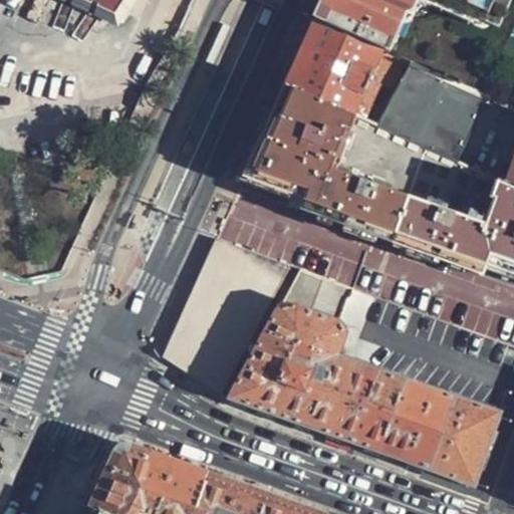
[(330,0),(322,18),(318,16),(316,19),(383,50),(400,14),(405,0),(445,0),(477,14),(495,22),(504,0),(330,0)]
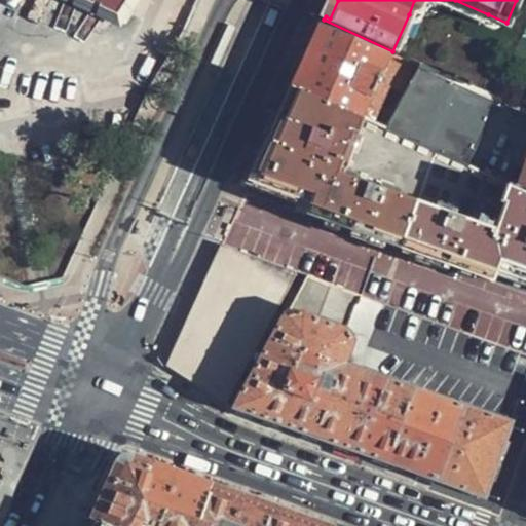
[(338,0),(333,0),(326,16),(330,19),(338,0)]
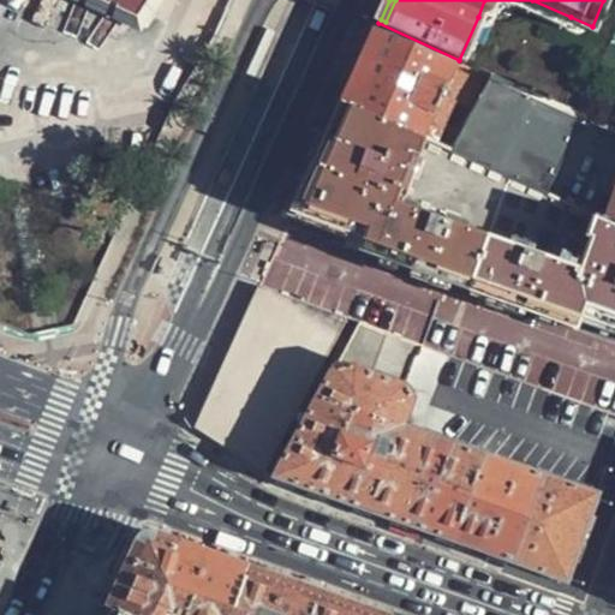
[(532,0),(484,0),(478,17),(485,16),(493,0),(514,0),(565,22),(571,17),(532,0)]
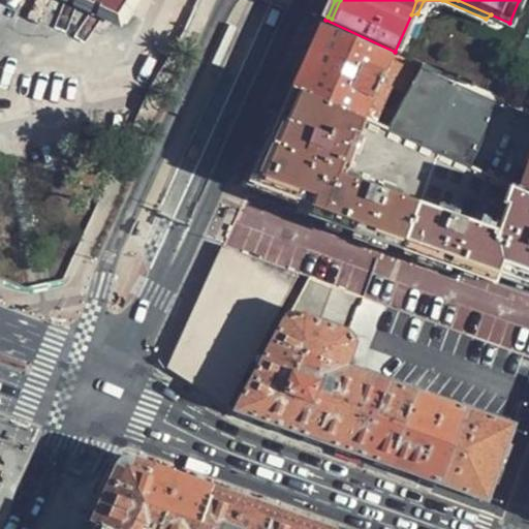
[(395,52),(325,20),(311,53),(294,88),(365,120),(395,52)]
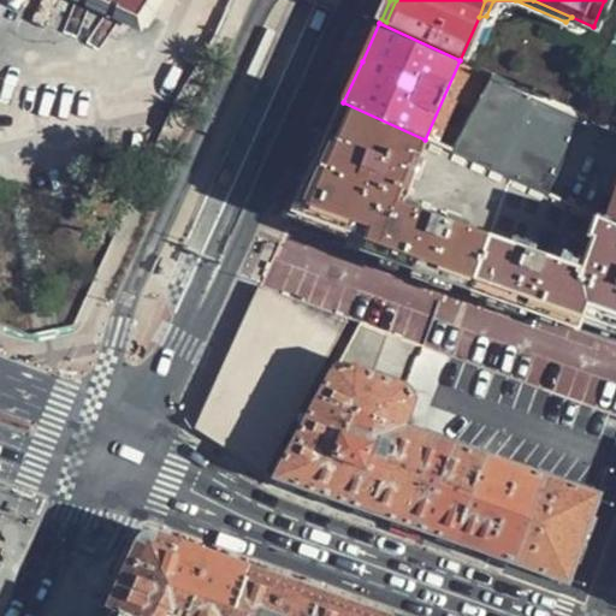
[(456,154),(544,194),(580,117),(491,76),(456,154)]
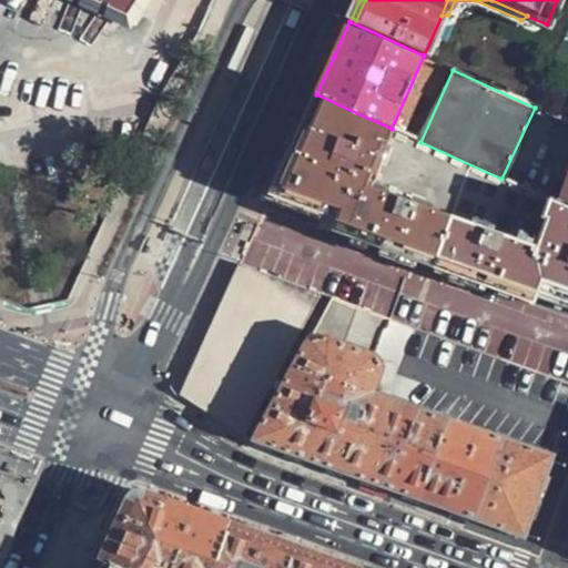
[(392,129),(316,94),(270,196),(327,217),(419,251),(503,281),(564,303),(567,304),(567,209),(557,204),(501,179),(421,142),(392,129)]
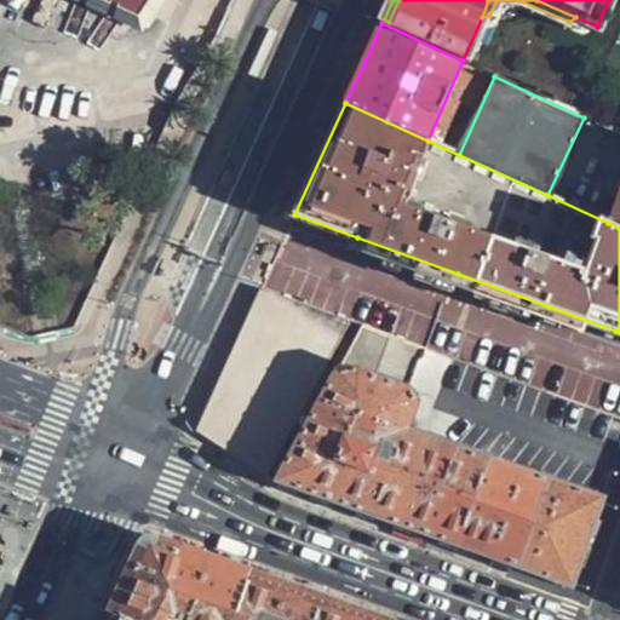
[(619,188),(608,223),(619,228),(619,188)]
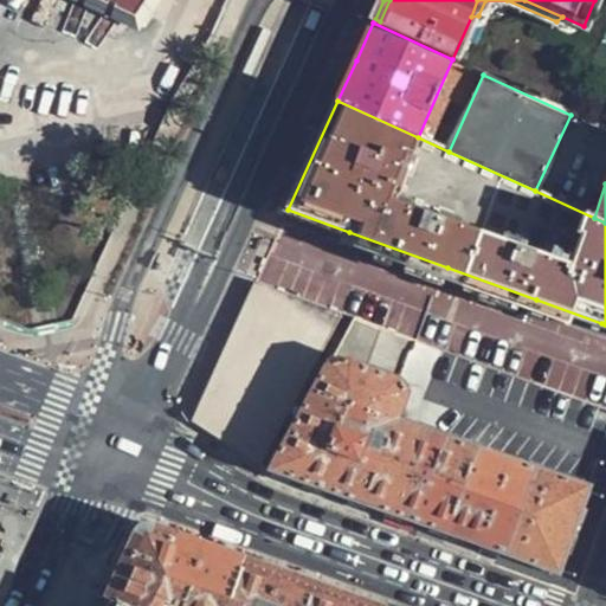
[(265,462),(346,311),(257,278),(194,414),(265,462)]
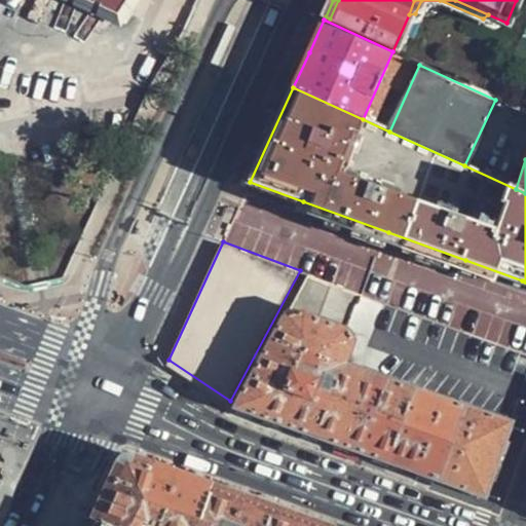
[(305,272),(241,410),(321,438),(424,475),(486,496),(512,425),(346,363),(353,341),(349,331),(363,294),(305,272)]
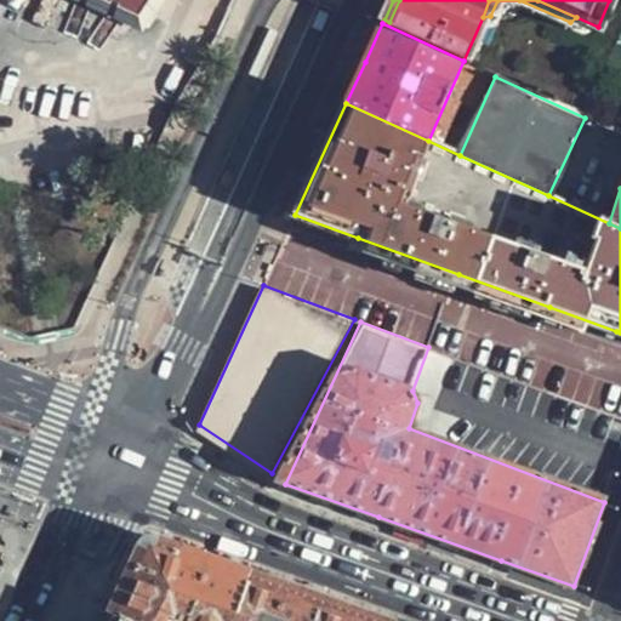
[(235,620),(252,575),(163,543),(151,546),(144,550),(140,554),(129,581),(114,615),(126,620),(184,620),(186,617),(194,620),(235,620)]
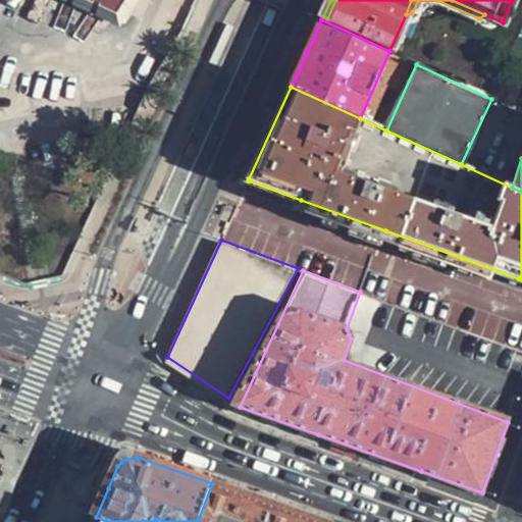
[(242,493),(212,483),(198,521),(266,521),(273,505),(242,493)]
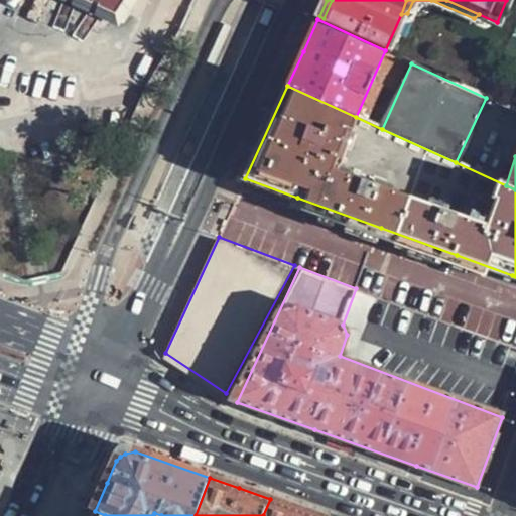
[(317,515),(299,509),(270,499),(263,515),(317,515)]
